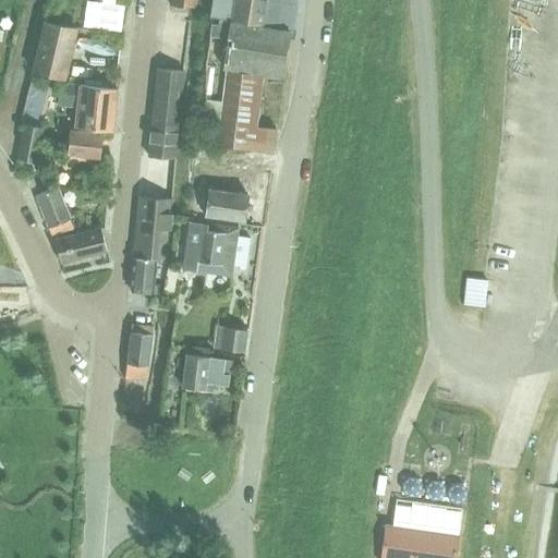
[(213,0),(211,17),(232,20),(232,26),(230,39),(230,44),(286,51),(288,29),(293,29),(296,4),(295,0),(213,0)]
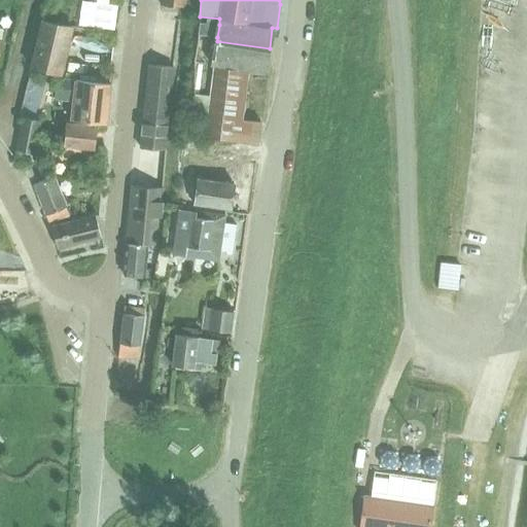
[(72,26),(43,19),(31,68),(60,75),(72,26)]
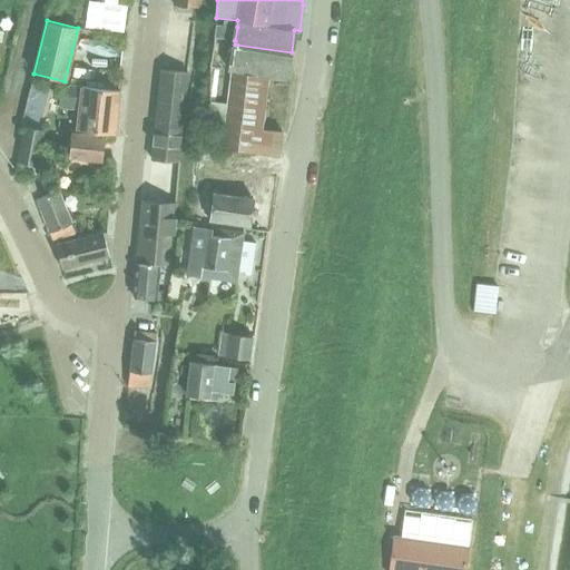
[(216,23),(215,37),(235,40),(237,27),(216,23)]
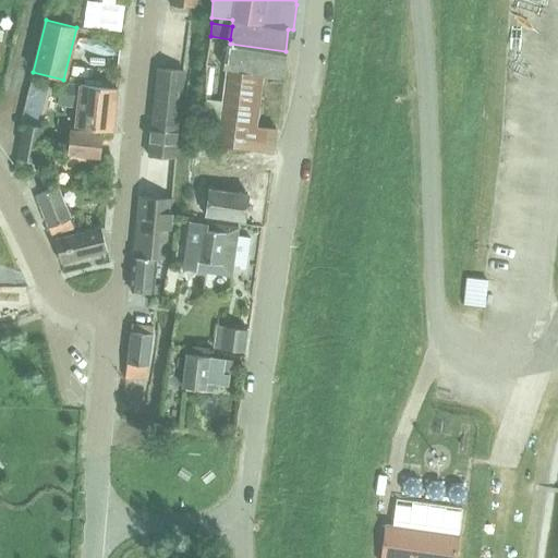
[(159,70),(149,157),(176,160),(184,72),(159,70)]
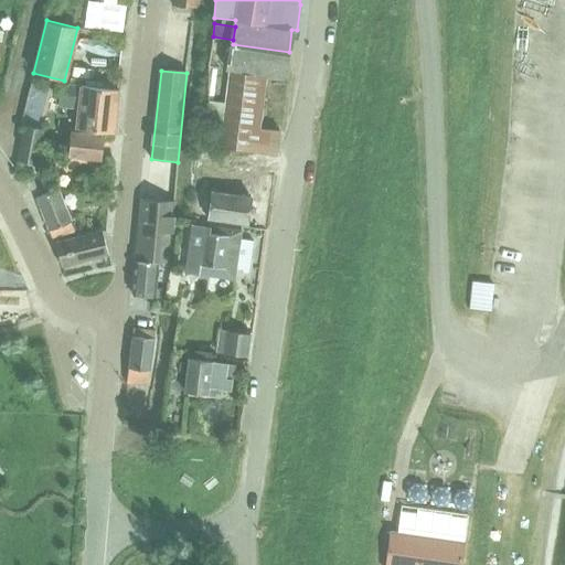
[(259,127),(266,75),(230,71),(225,105),(221,148),(277,155),(280,130),(259,127)]
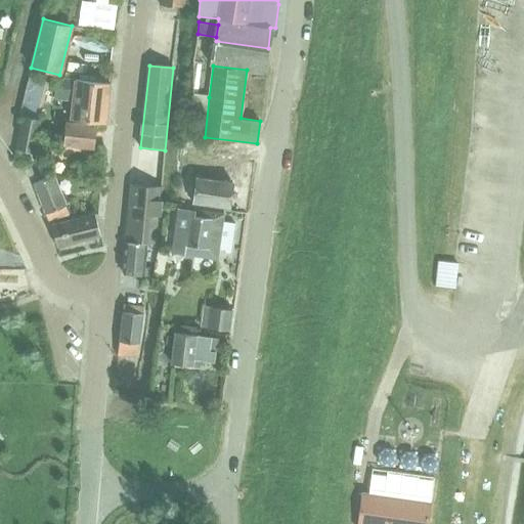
[(57,78),(55,87),(54,101),(74,104),(72,119),(106,123),(111,83),(57,78)]
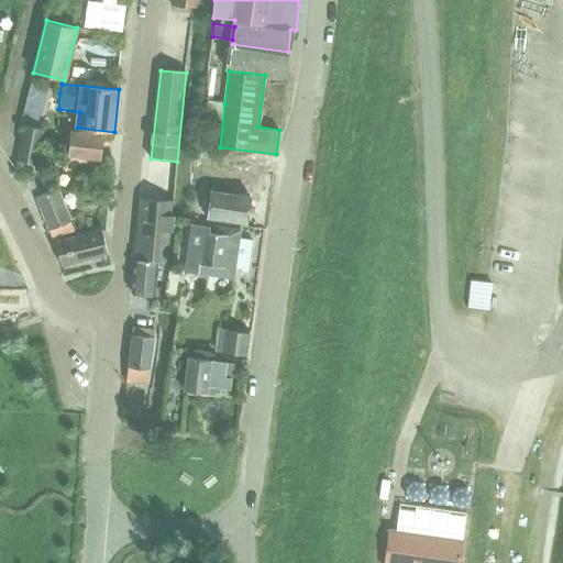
[(220,147),(224,105),(207,102),(202,145),(220,147)]
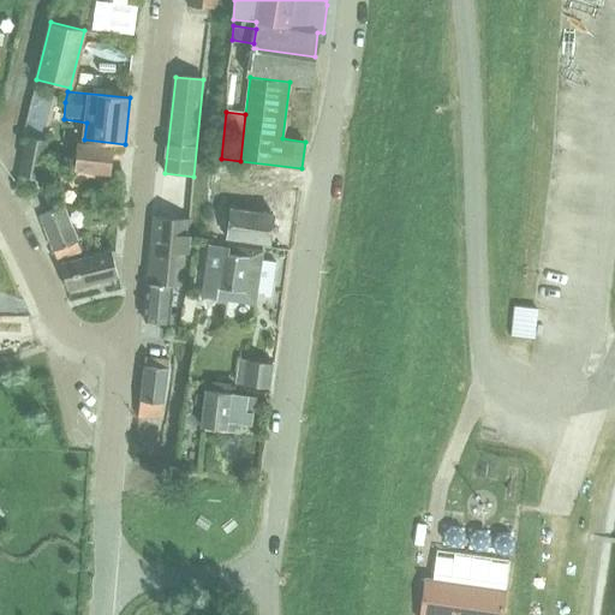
[(28,138),(24,156),(43,160),(47,142),(28,138)]
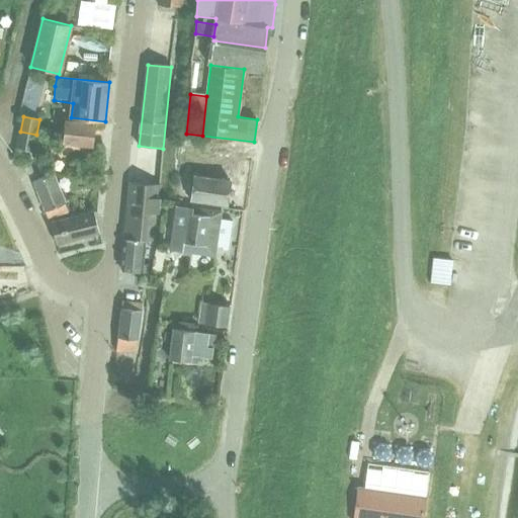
[(93,147),(96,124),(66,120),(63,143),(93,147)]
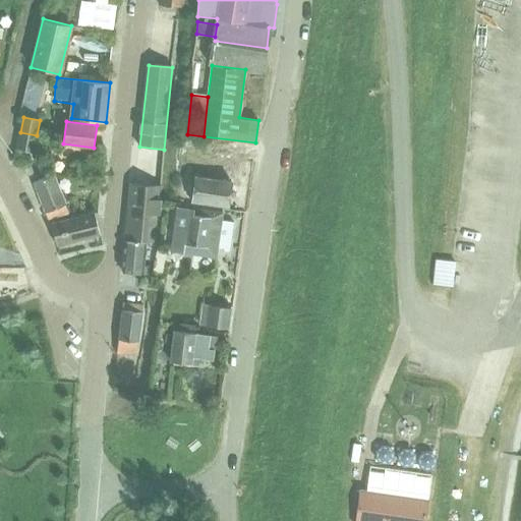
[(37,135),(20,132),(17,149),(34,152),(37,135)]
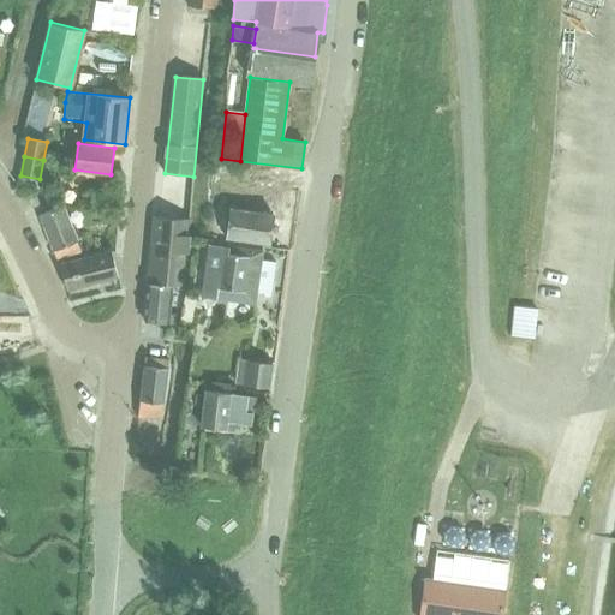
[(268,208),(272,180),(275,180),(275,178),(222,171),(219,201),(232,203),(227,238),(281,245),(286,210),(268,208)]
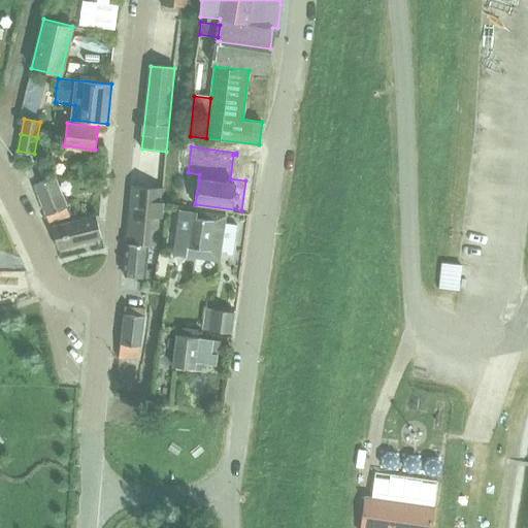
[(41,174),(52,170),(47,158),(36,162),(41,174)]
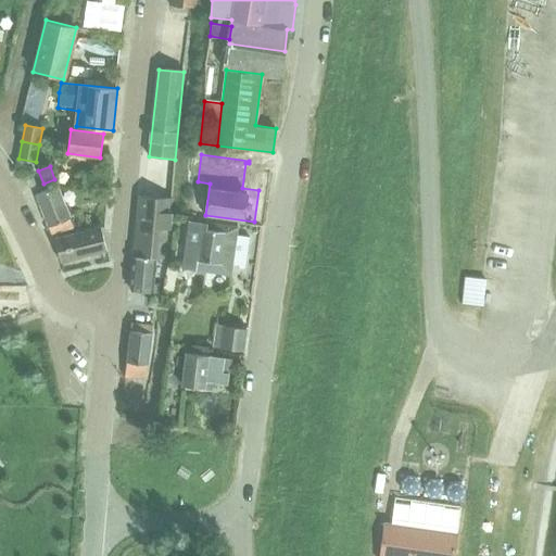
[(36,194),(52,236),(74,228),(70,217),(71,217),(59,186),(36,194)]
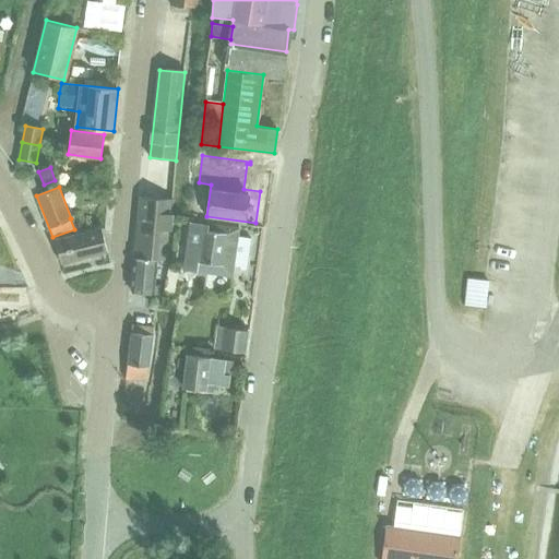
[(141,197),(135,258),(164,261),(165,261),(170,200),(141,197)]
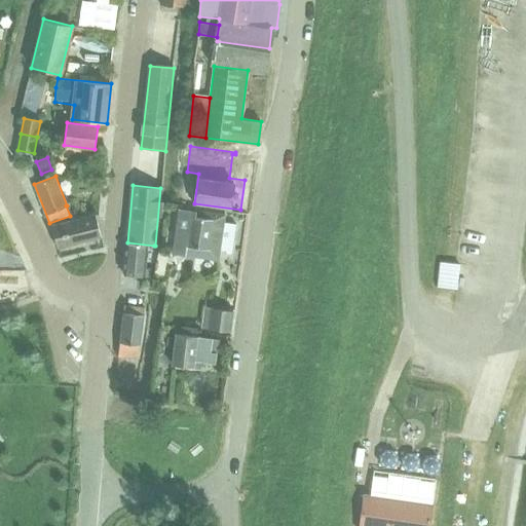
[(58,248),(102,237),(96,215),(52,225),(58,248)]
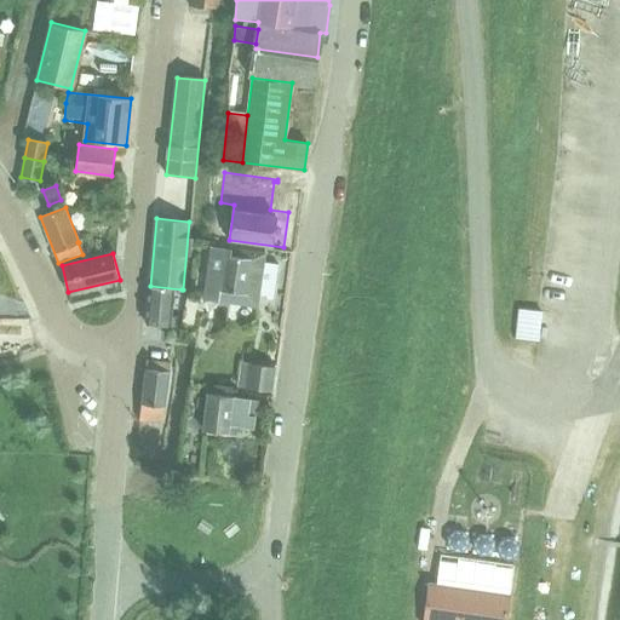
[(208,253),(201,303),(219,306),(222,294),(259,299),(274,302),(279,265),(264,264),(265,258),(230,253),(229,257),(208,253)]
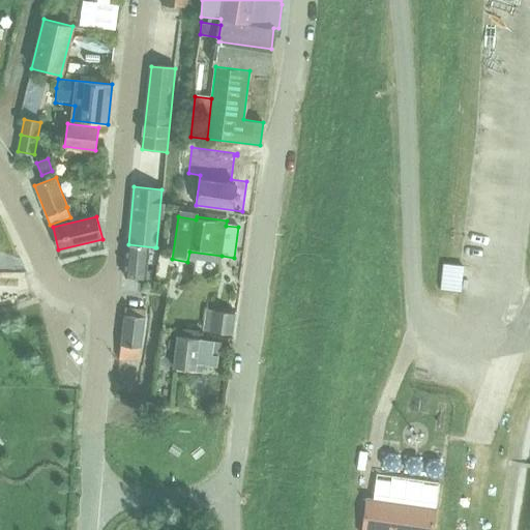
[(128,244),(125,276),(129,277),(146,278),(146,280),(152,280),(153,271),(147,271),(148,257),(149,246),(128,244)]
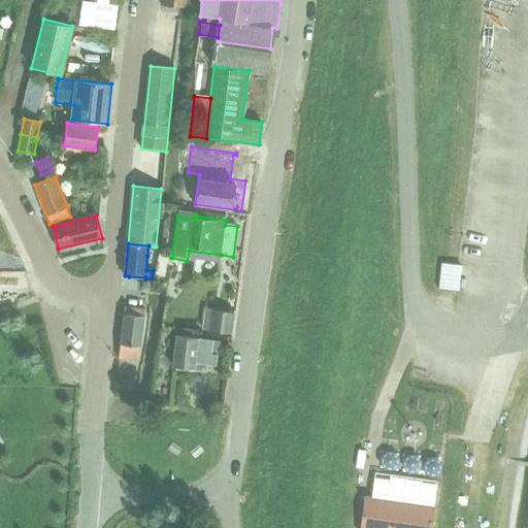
[(440,273),(439,288),(459,290),(462,265),(441,263),(440,273)]
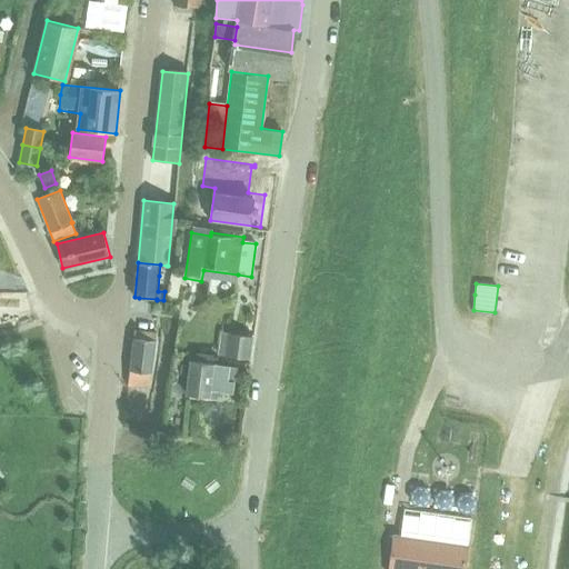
[(128,385),(146,387),(148,373),(152,375),(157,333),(135,329),(128,385)]
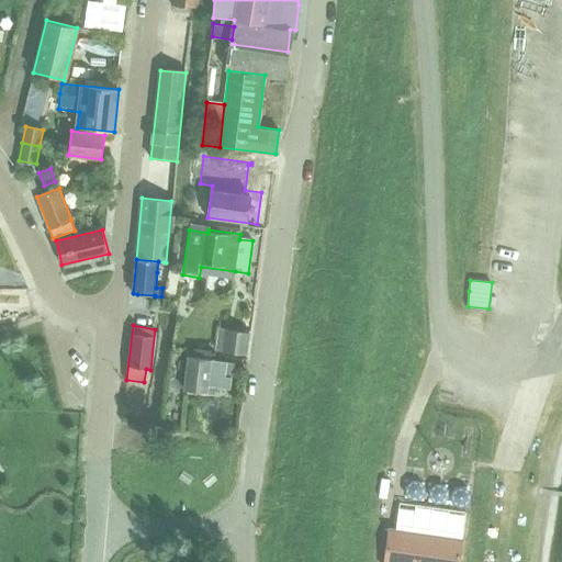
[(246,355),(249,332),(226,328),(223,351),(246,355)]
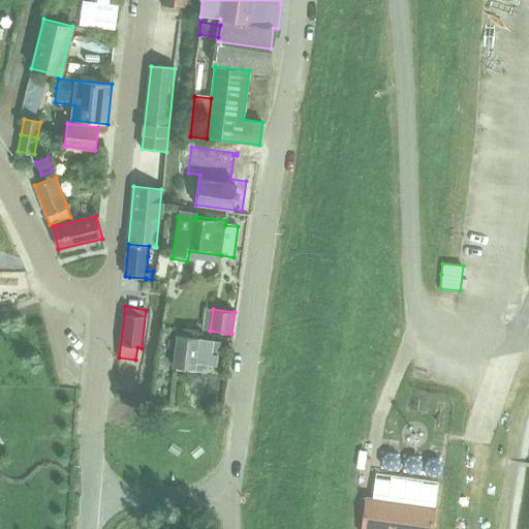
[(217,365),(220,341),(178,336),(174,367),(195,370),(195,368),(201,369),(201,364),(217,365)]
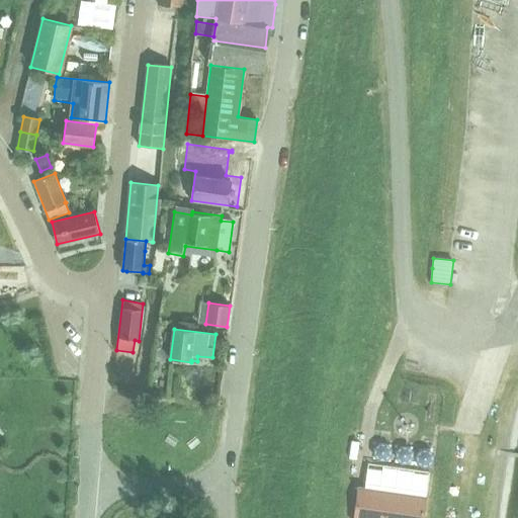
[(351,440),(349,457),(357,458),(359,441),(351,440)]
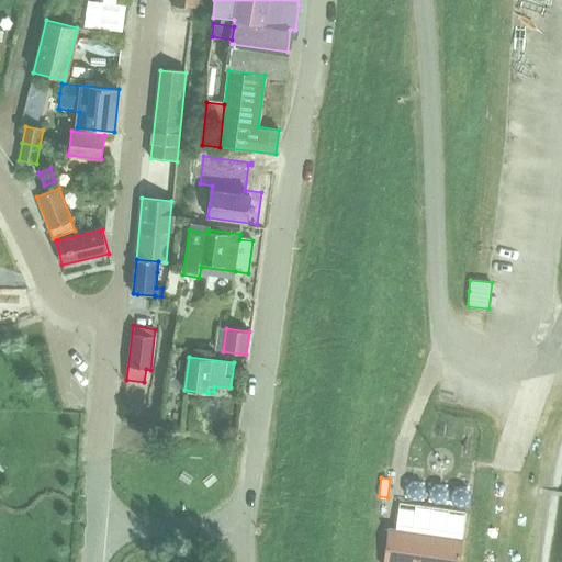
[(389,528),(383,561),(459,561),(462,538),(461,537),(464,513),(398,503),(395,528),(389,528)]
